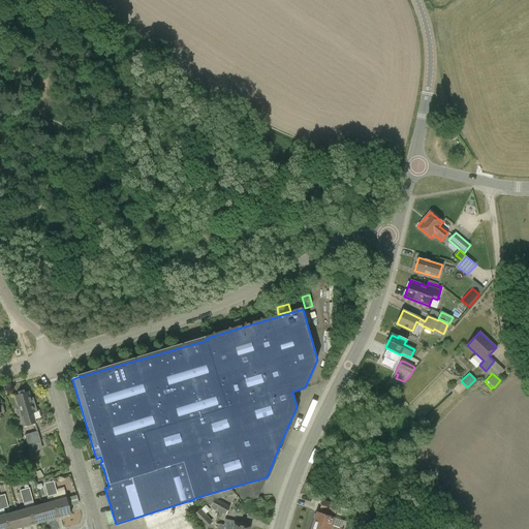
[(29,392),(14,396),(19,409),(17,411),(18,415),(21,415),(24,427),(36,424),(33,413),(36,412),(33,399),(31,399),(29,392)]
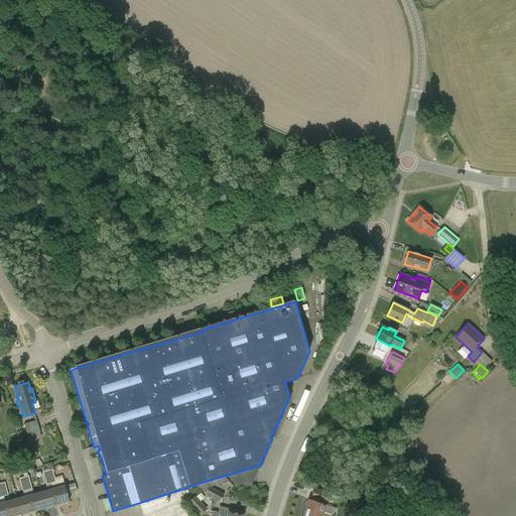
[(37,432),(40,432),(36,420),(24,424),(30,445),(37,443),(36,439),(39,438),(37,432)]
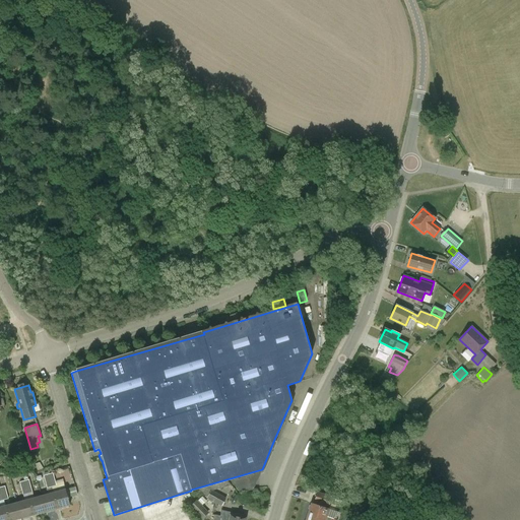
[(28,479),(24,480),(27,494),(33,493),(28,479)]
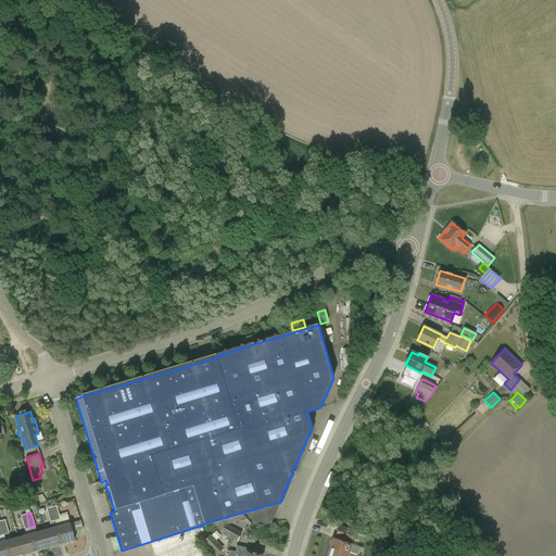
[(24,529),(29,528),(26,514),(21,516),(24,529)]
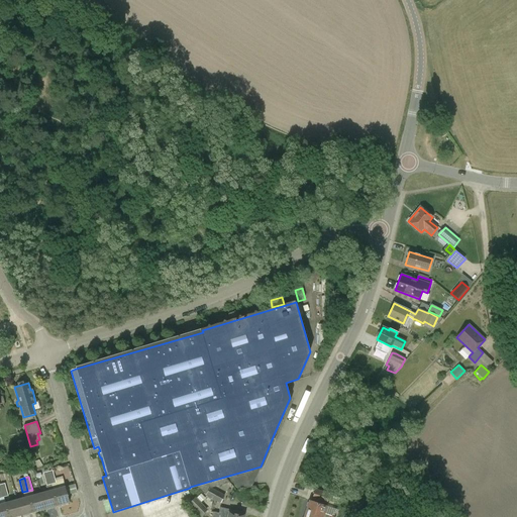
[(77,492),(75,484),(65,487),(53,490),(57,506),(70,502),(68,495),(77,492)]
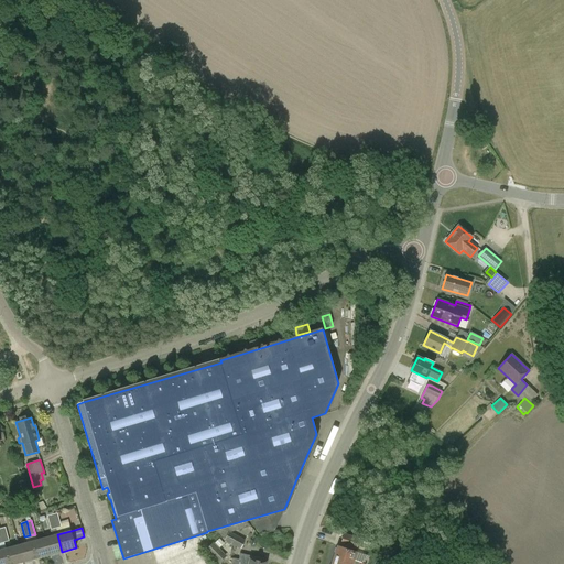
[(240,550),(246,540),(228,531),(224,540),(240,550)]
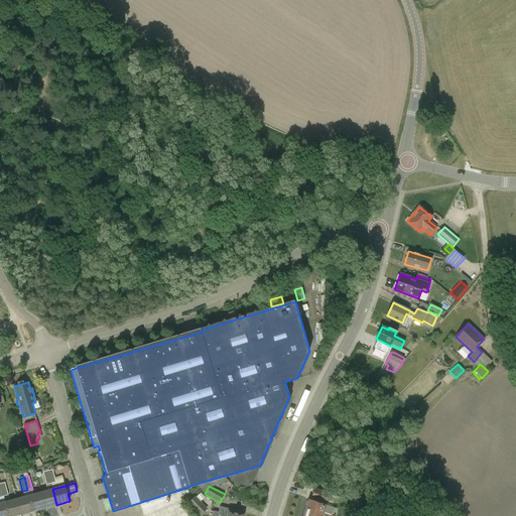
[(56,505),(52,489),(41,492),(45,508),(56,505)]
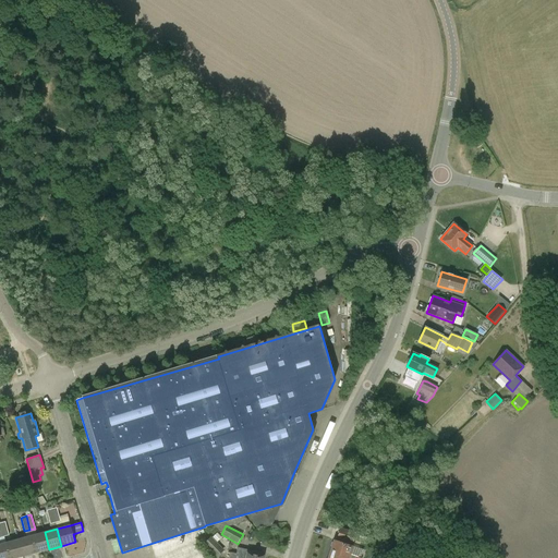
[(355,533),(340,529),(337,538),(353,543),(355,533)]
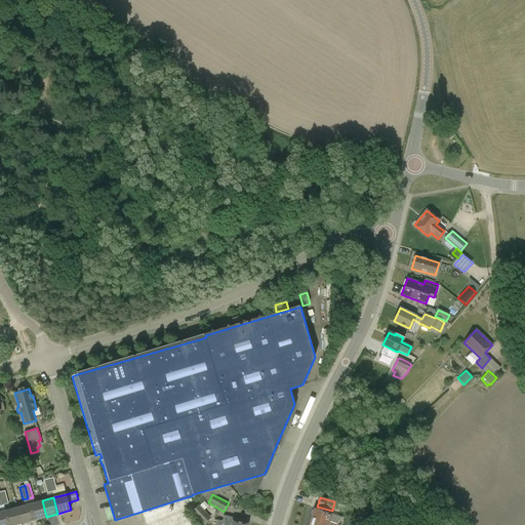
[(46,517),(42,500),(30,503),(34,520),(46,517)]
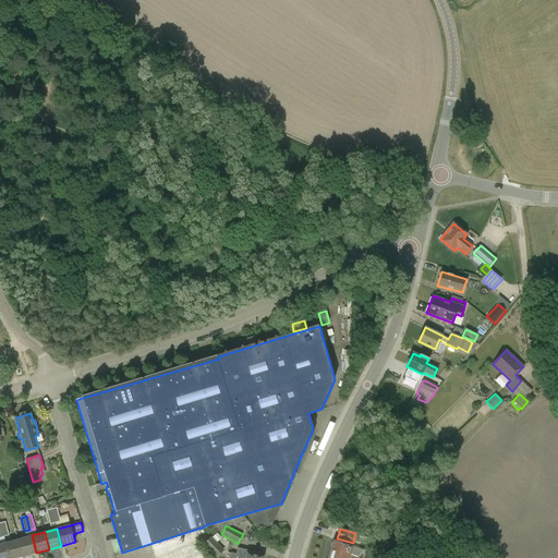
[(221,538),(217,533),(213,538),(217,543),(221,538)]
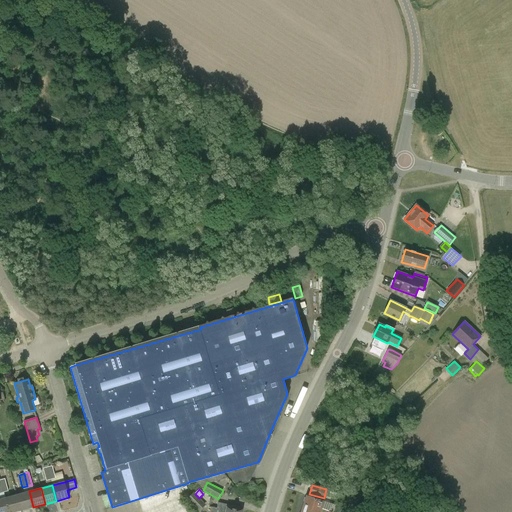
[(33,507),(29,491),(17,495),(21,510),(33,507)]
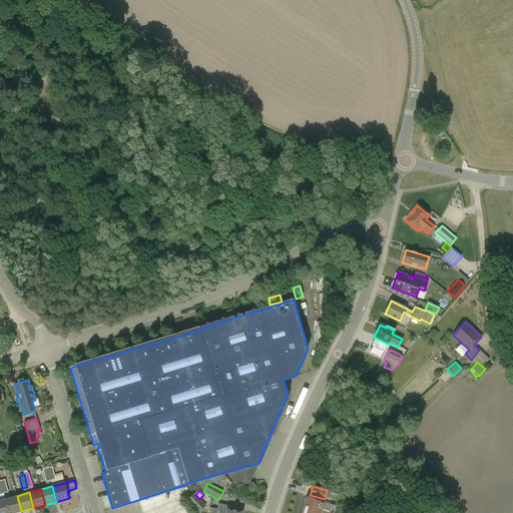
[(194,494),(187,501),(199,512),(206,506),(194,494)]
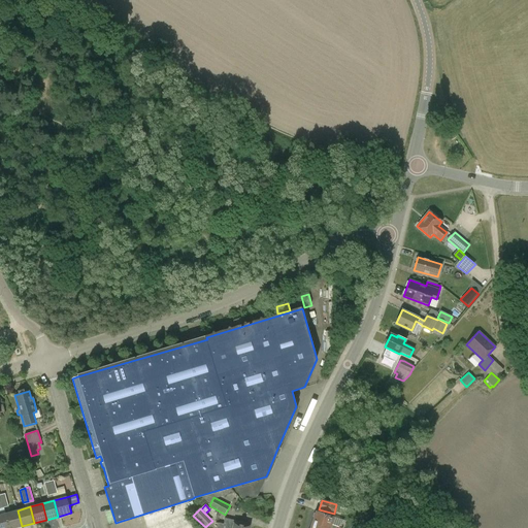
[(14,527),(22,526),(18,510),(5,514),(8,527),(14,527)]
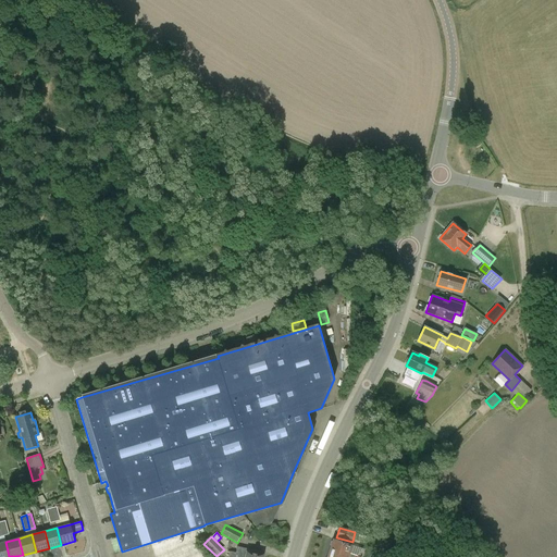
[(347,556),(351,545),(333,540),(330,552),(346,556),(347,556)]
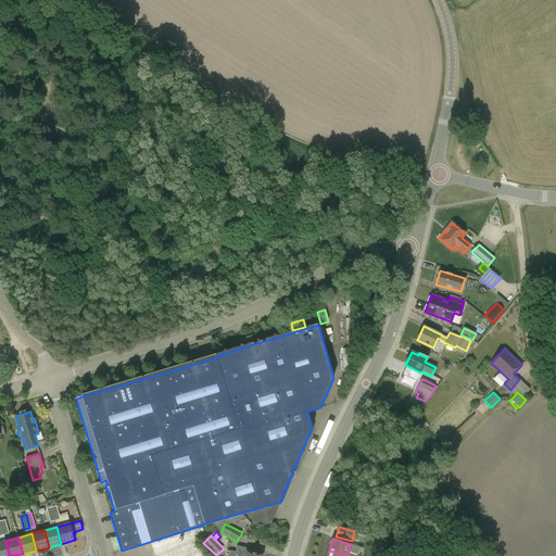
[(0,542),(0,555),(9,555),(5,541),(0,542)]
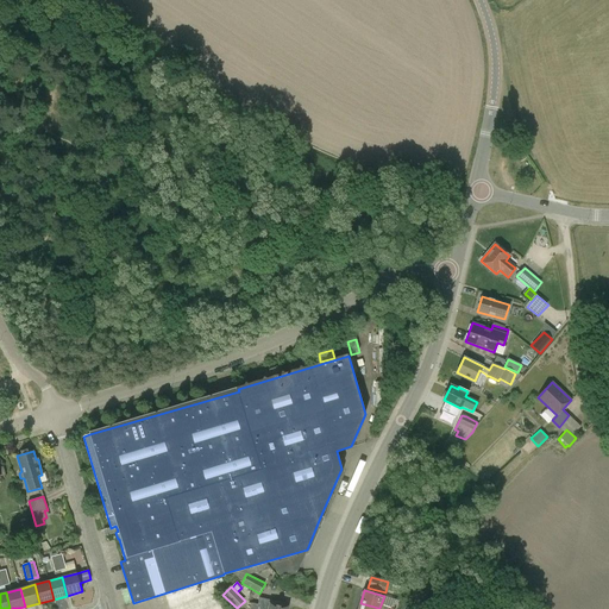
[(252,603),(251,608),(250,608),(286,608),(288,604),(270,600),(270,601),(259,598),(258,604),(252,603)]
